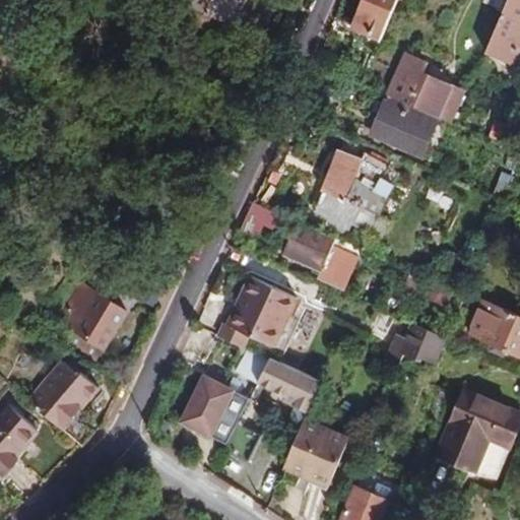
[(188,0),(186,5),(224,21),(233,0),(188,0)]
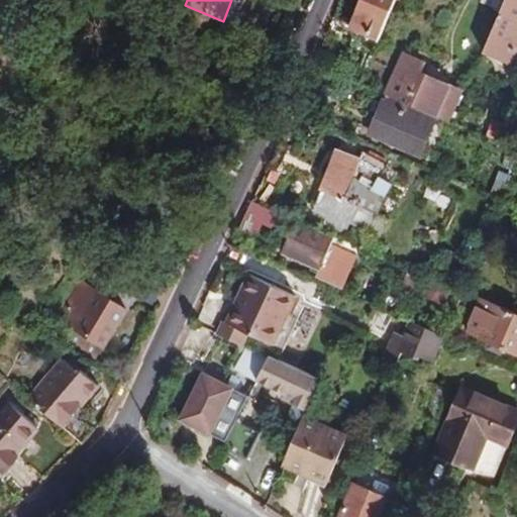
[(360,0),(349,26),(380,39),(396,0),(360,0)]
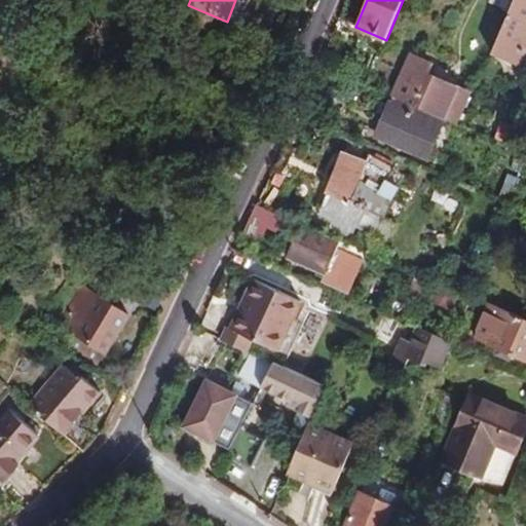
[(489,0),(488,3),(510,11),(514,0),(489,0)]
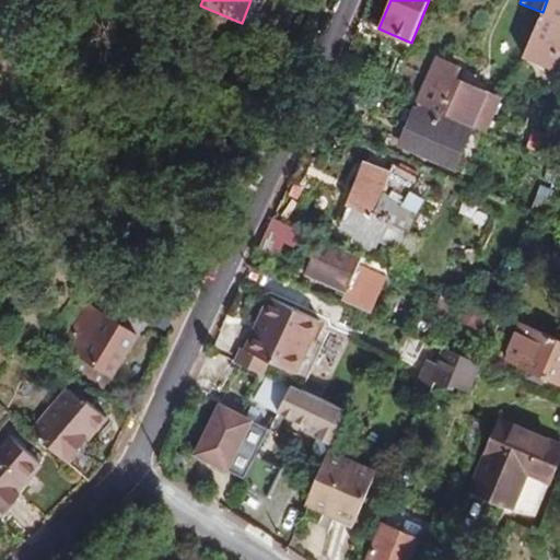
[(559,0),(547,0),(543,12),(524,57),(557,71),(559,65),(559,51),(558,51),(559,46),(559,0)]
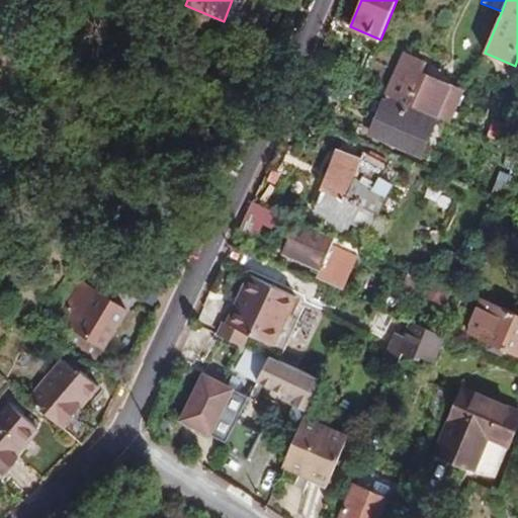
[(438,116),(449,120),(462,89),(421,72),(425,62),(404,54),(386,95),(389,95),(438,116)]
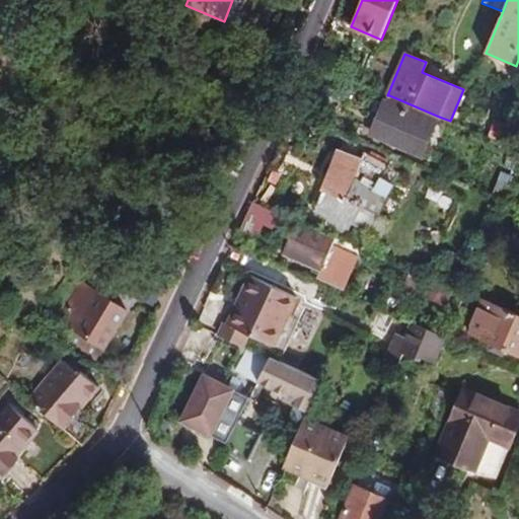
[(385,99),(371,134),(423,155),(439,117),(389,95),(387,100),(385,99)]
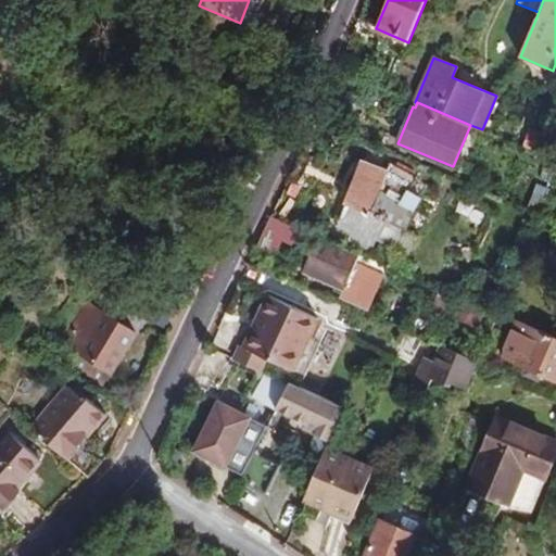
[(544,125),(533,121),(523,142),(535,147),(544,125)]
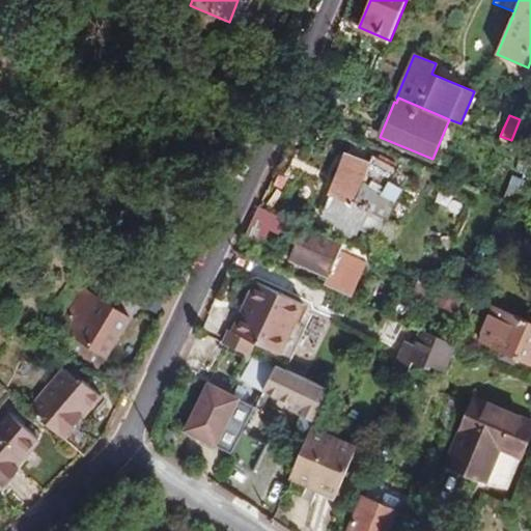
[(345,159),(324,213),(337,218),(332,231),(361,243),(365,230),(384,238),(398,199),(401,190),(390,186),(396,169),(369,158),(365,167),(345,159)]
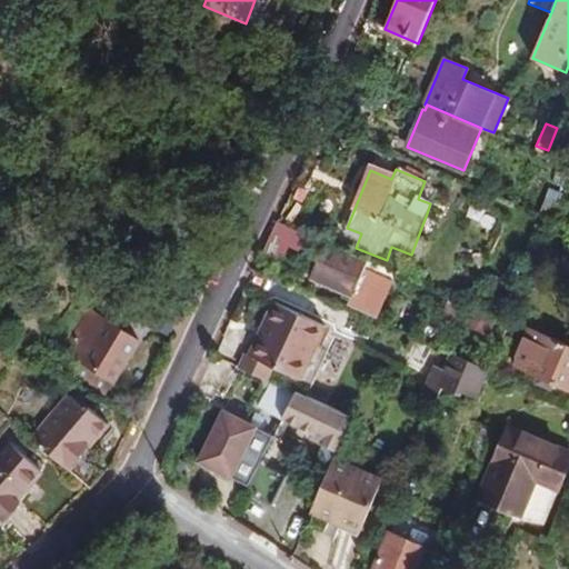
[(560,206),(565,195),(552,189),(547,201),(560,206)]
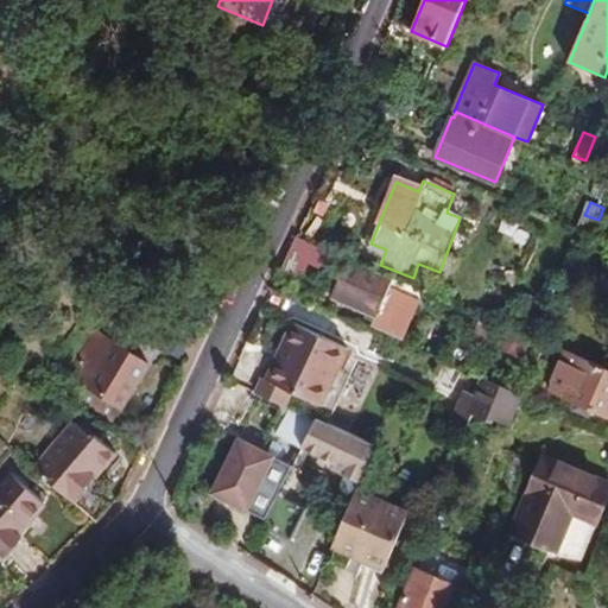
[(578,228),(593,234),(599,220),(584,215),(578,228)]
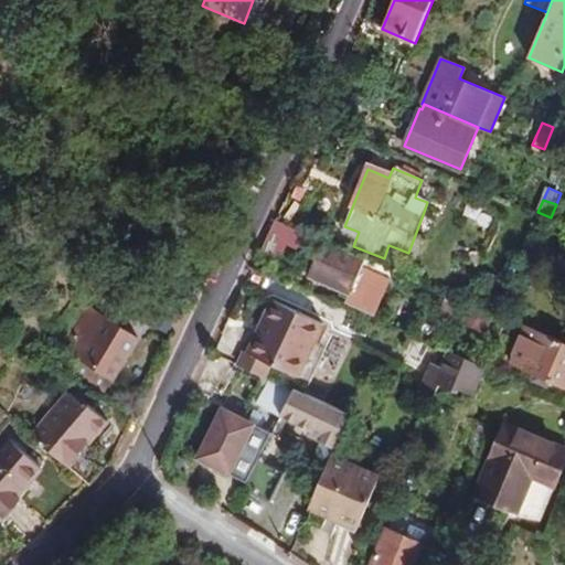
[(424,212),(408,253),(424,258),(439,219),(424,212)]
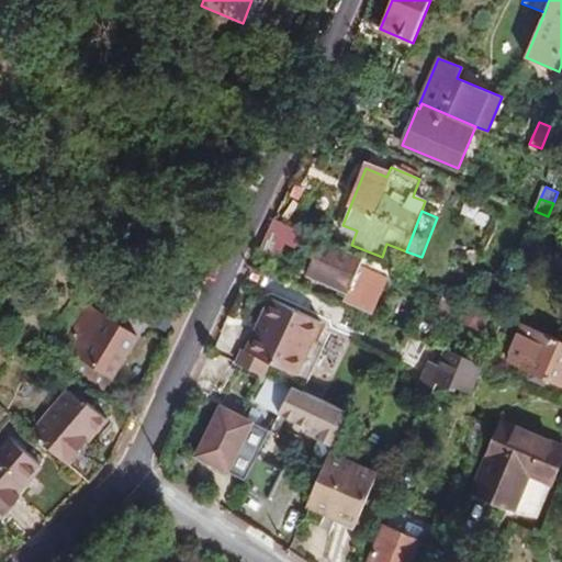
[(302,231),(273,218),(267,233),(295,246),(302,231)]
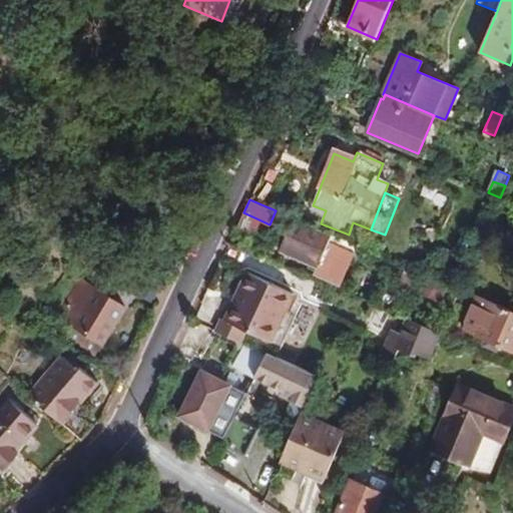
[(333,234),(294,218),(280,249),(319,268),(317,272),(341,282),(353,253),(330,242),(333,234)]
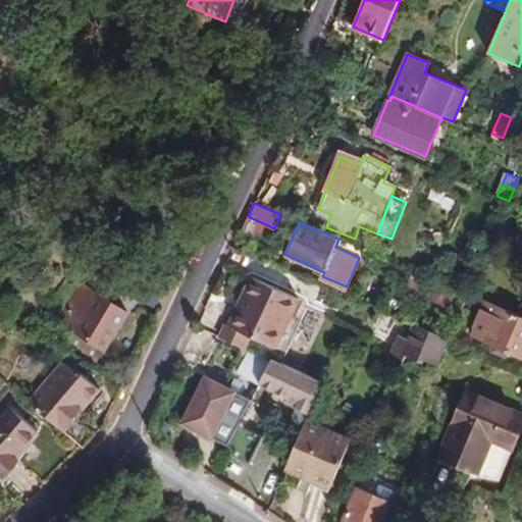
[(156,309),(168,281),(141,269),(128,296),(156,309)]
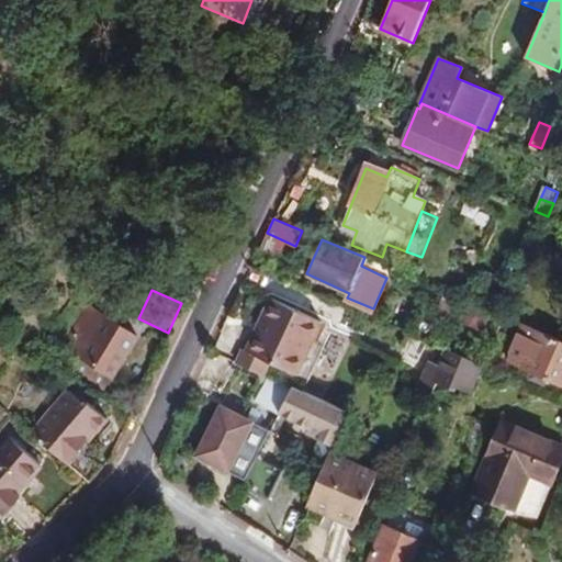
[(452,315),(458,302),(445,295),(438,308),(452,315)]
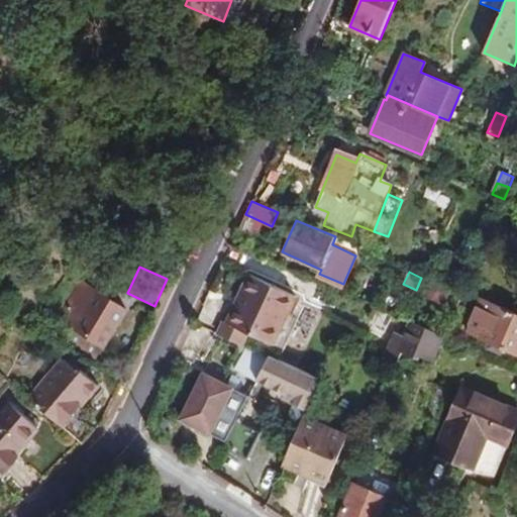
[(248,333),(273,345),(294,300),(296,296),(249,273),(240,292),(243,294),(229,324),(248,333)]
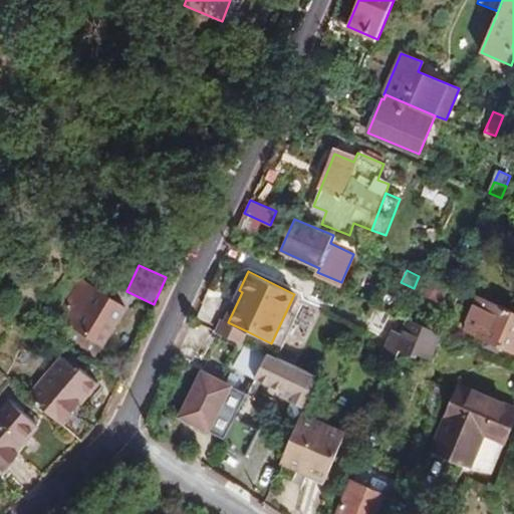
[(443,303),(449,288),(426,278),(419,293),(443,303)]
